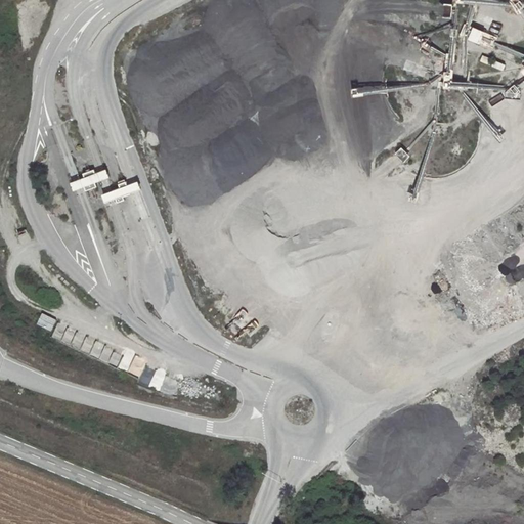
[(493,59),(483,55),(480,60),(491,64),(493,59)]
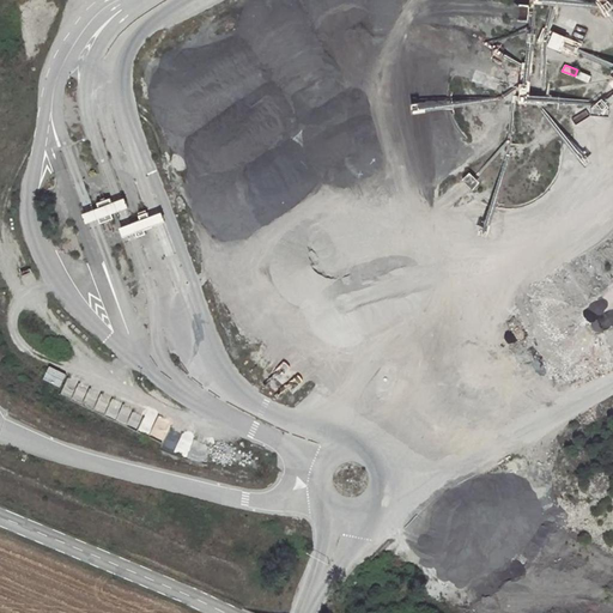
[(590,76),(580,71),(576,78),(588,83),(590,76)]
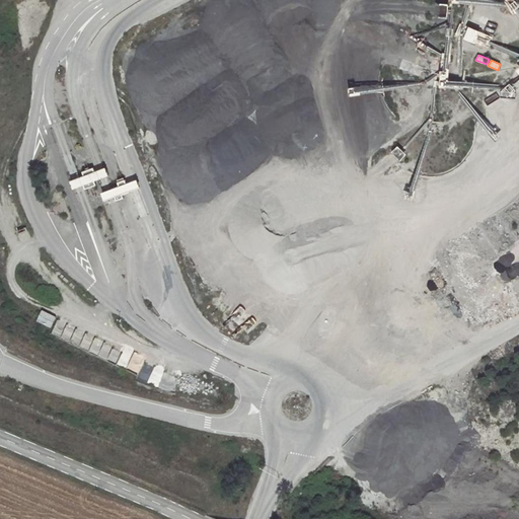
[(84,178),(81,179),(83,184),(85,190),(96,184),(94,180),(93,178),(97,177),(94,171),(93,167),(82,171),(83,175),(84,178)]
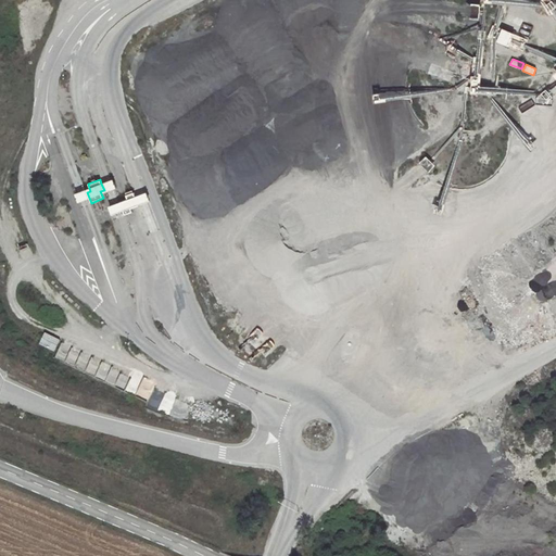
[(112,179),(101,184),(104,190),(100,191),(101,193),(115,187),(112,179)]
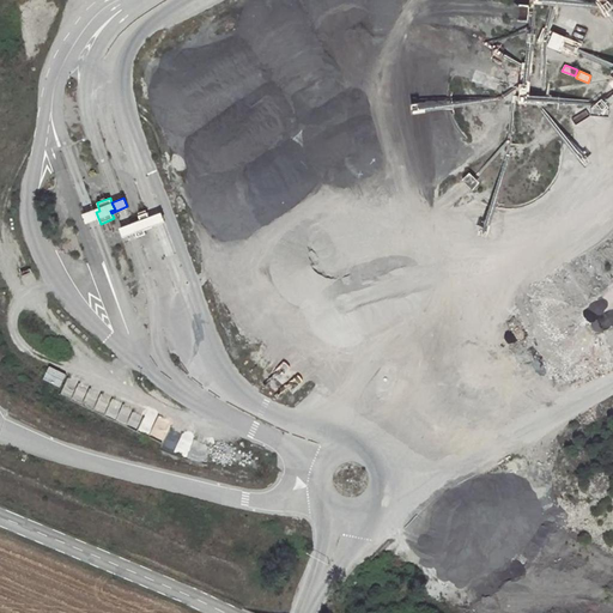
[(96,212),(99,211),(98,207),(82,213),(85,223),(98,218),(96,212)]
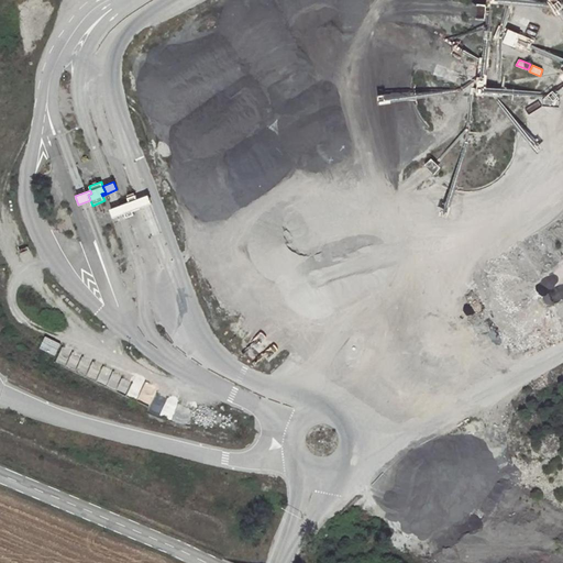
[(136,198),(140,207),(151,202),(147,194),(136,198)]
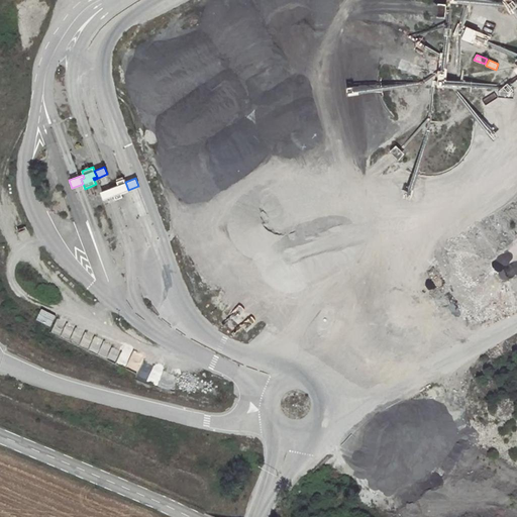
[(118,185),(111,188),(114,196),(116,200),(123,197),(121,194),(128,192),(128,190),(125,182),(124,179),(117,182),(118,185)]
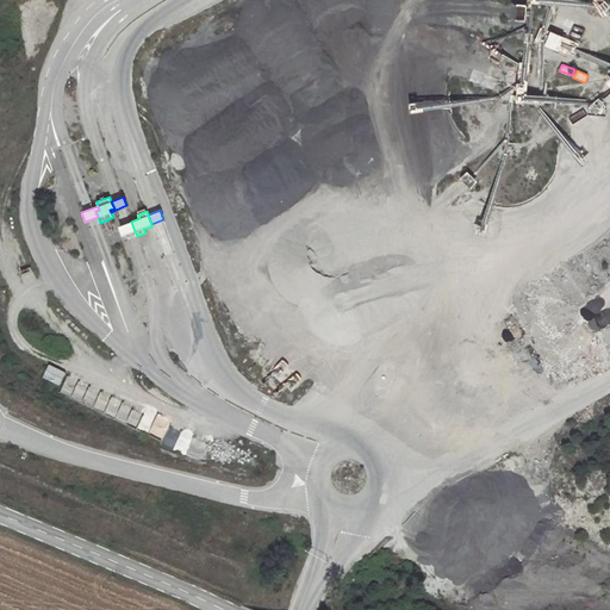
[(135,231),(131,222),(118,226),(122,236),(135,231)]
